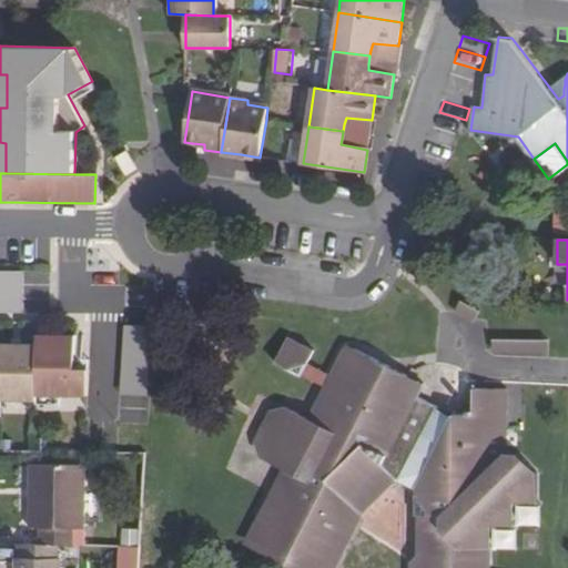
[(0,312),(23,313),(23,271),(0,270),(0,312)]
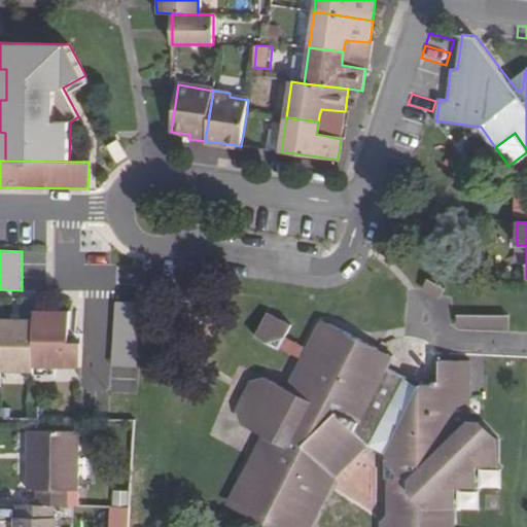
[(23,251),(23,265),(46,265),(46,251),(23,251)]
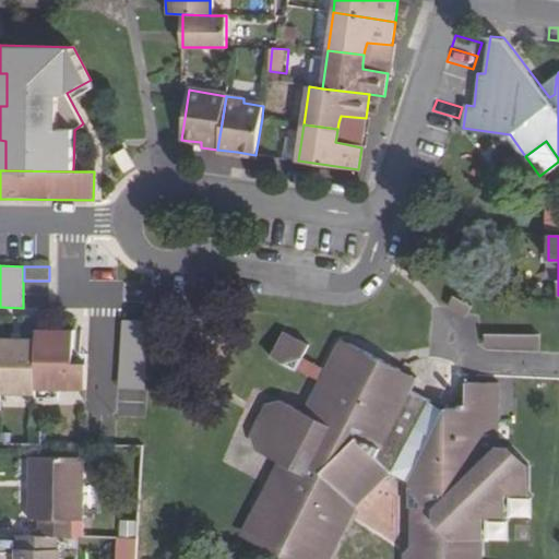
[(88,268),(88,281),(118,281),(118,268),(88,268)]
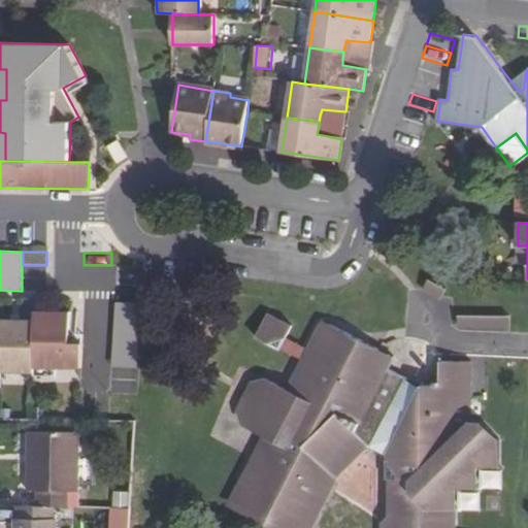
[(23,265),(23,278),(46,278),(46,265),(23,265)]
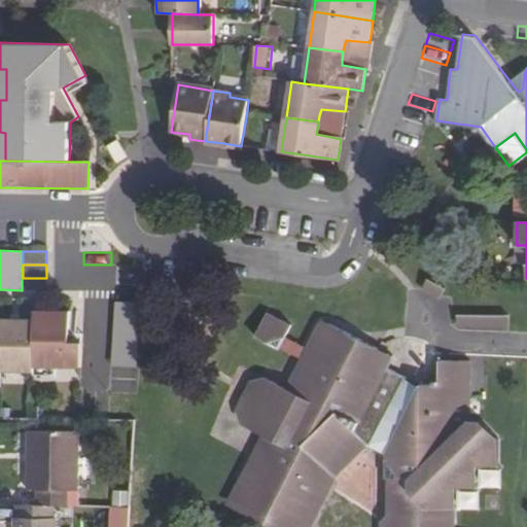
[(23,278),(23,291),(46,291),(46,278),(23,278)]
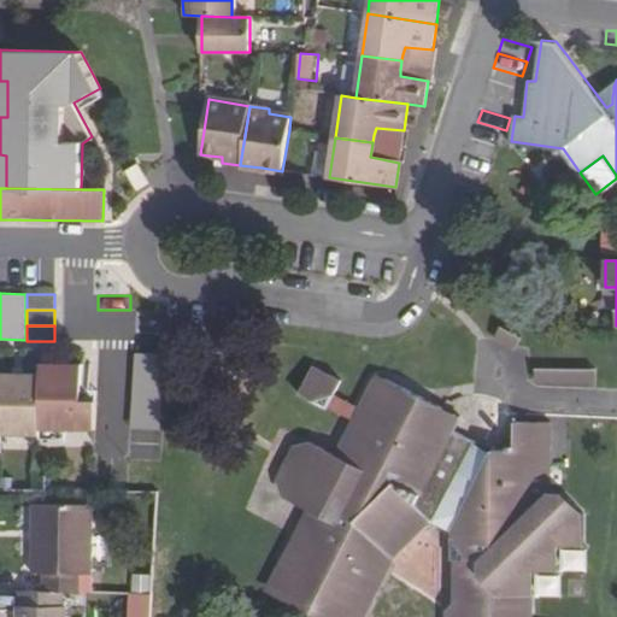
[(515,345),(519,334),(500,325),(497,335),(515,345)]
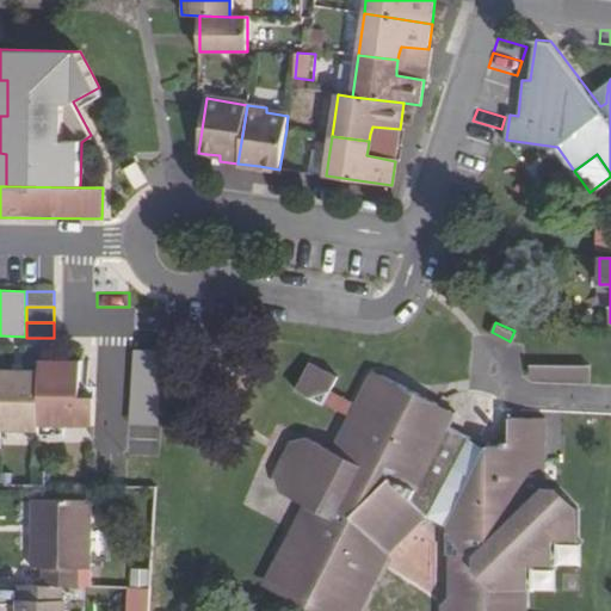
[(131,424),(160,425),(164,350),(135,349),(131,424)]
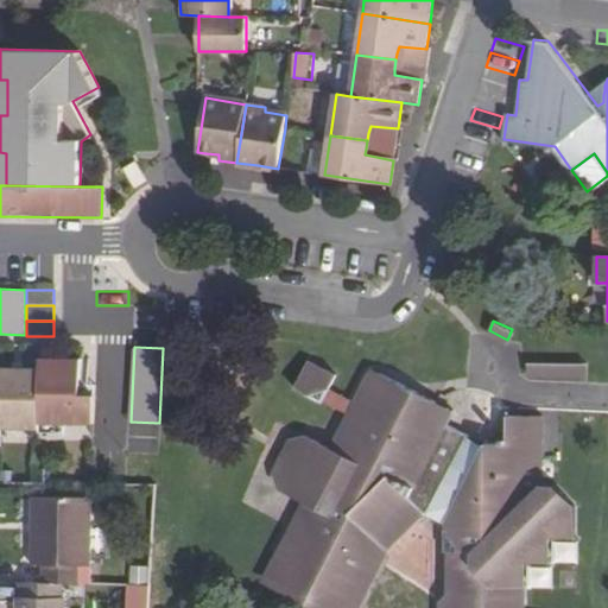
[(0,429),(42,430),(42,424),(96,425),(96,397),(86,396),(82,396),(82,360),(59,360),(40,360),(40,371),(0,369),(0,429)]
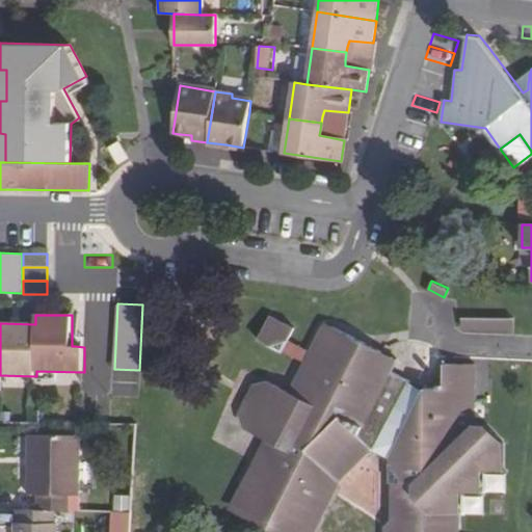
[(513,327),(513,316),(462,316),(462,328),(513,327)]
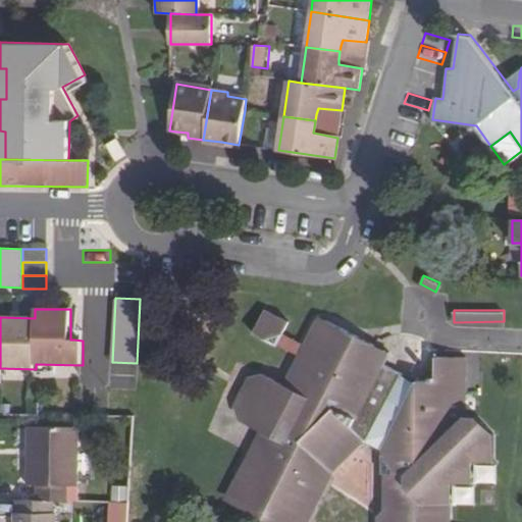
[(277,347),(290,323),(267,312),(255,336),(277,347)]
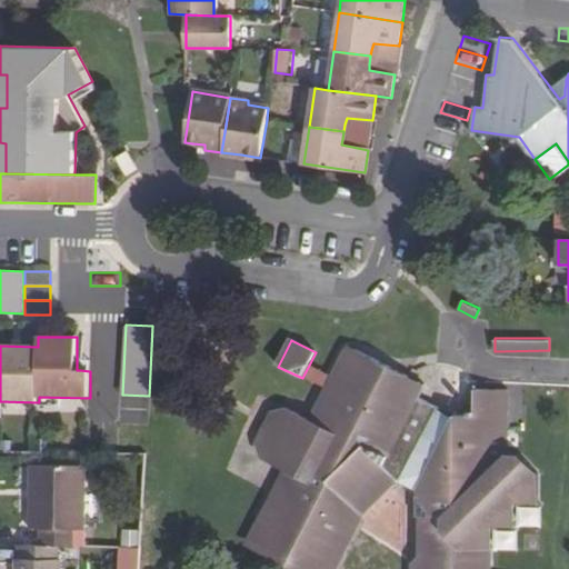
[(490,568),(492,527),(515,527),(516,503),(538,503),(538,471),(520,453),(510,452),(509,389),(478,388),(477,416),(457,416),(455,420),(439,413),(441,407),(420,396),(405,389),(410,378),(357,349),(353,355),(348,352),(312,422),(293,413),(282,438),(322,459),(312,481),(288,469),(267,513),(275,518),(259,546),(303,567),(311,553),(338,568),(363,516),(406,481),(419,488),(419,515),(421,516),(422,555),(413,562),(413,568),(490,568)]
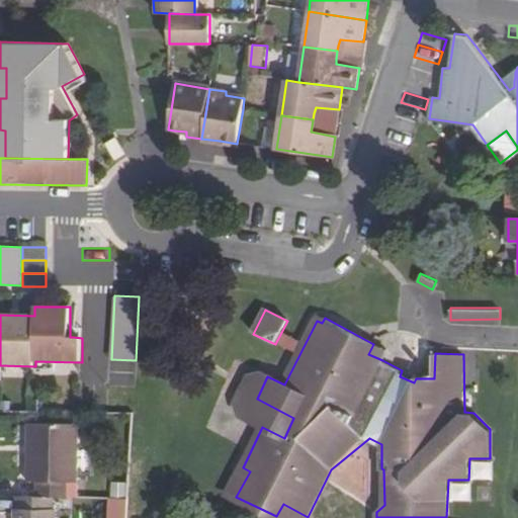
[(387,350),(373,344),(368,354),(382,360),(387,350)]
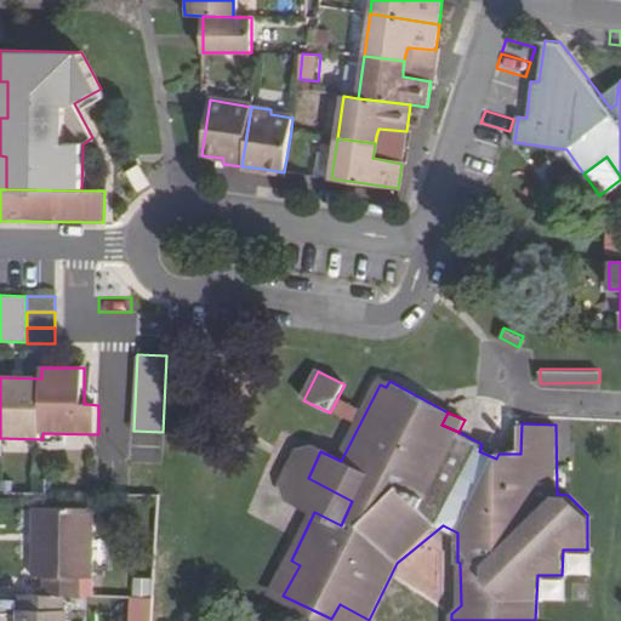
[(130,432),(130,446),(163,448),(164,433),(130,432)]
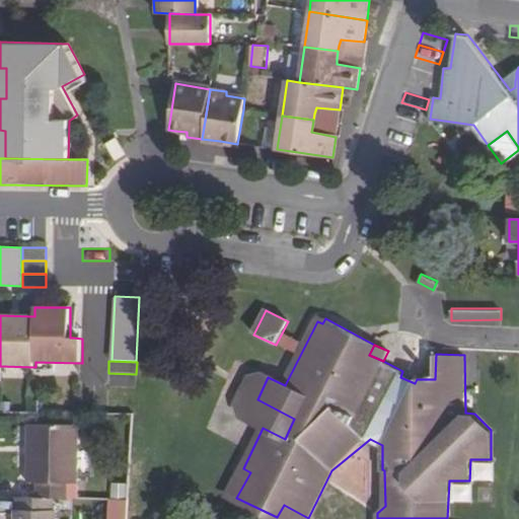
[(108,373),(108,384),(136,385),(136,374),(108,373)]
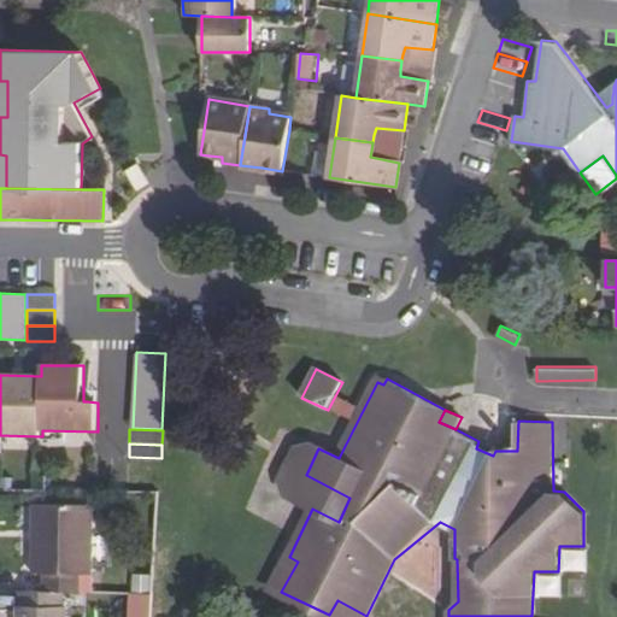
[(92,573),(92,506),(31,505),(30,574),(42,573),(42,591),(78,592),(78,573),(92,573)]
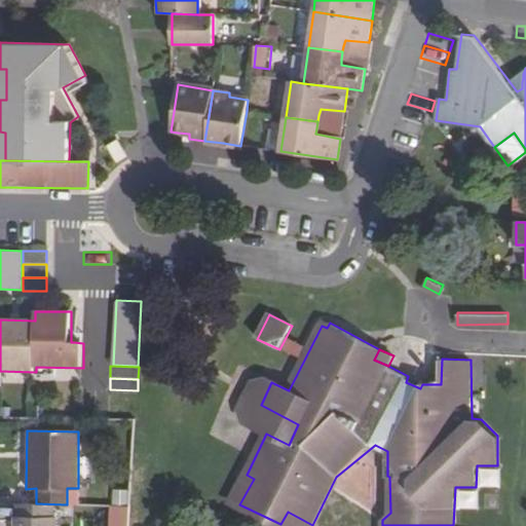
[(254,479),(247,475),(232,500),(239,504),(254,479)]
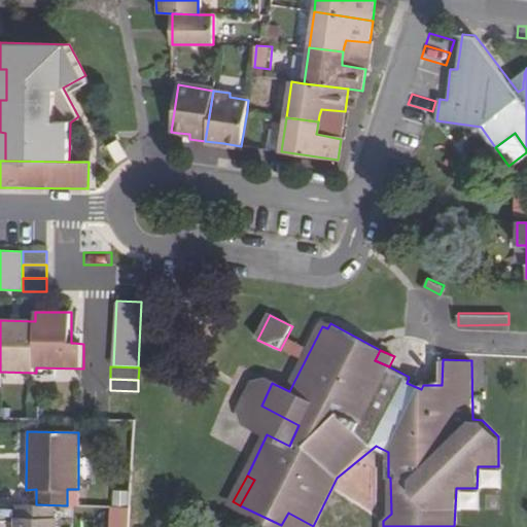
[(54,526),(55,520),(53,520),(53,505),(36,504),(18,504),(18,519),(14,519),(13,526),(54,526)]
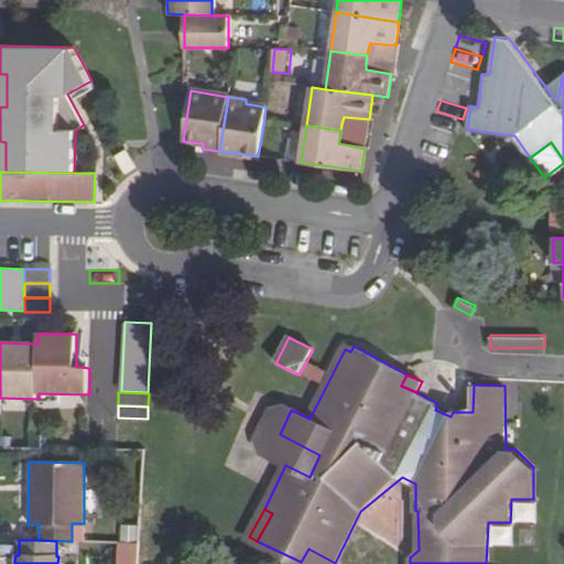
[(118,563),(139,563),(141,543),(119,542),(118,563)]
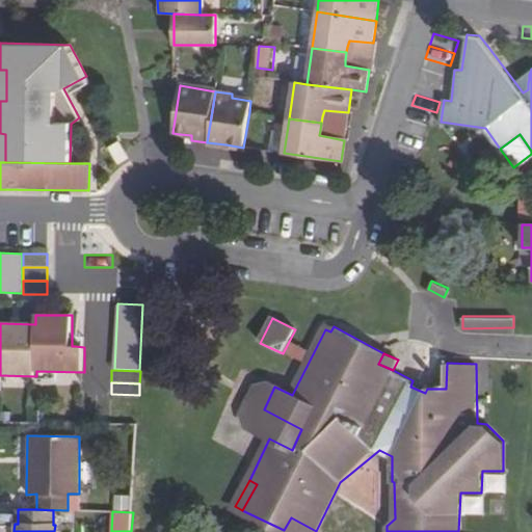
[(315,531),(316,531),(291,517),(284,530),(287,531),(315,531)]
